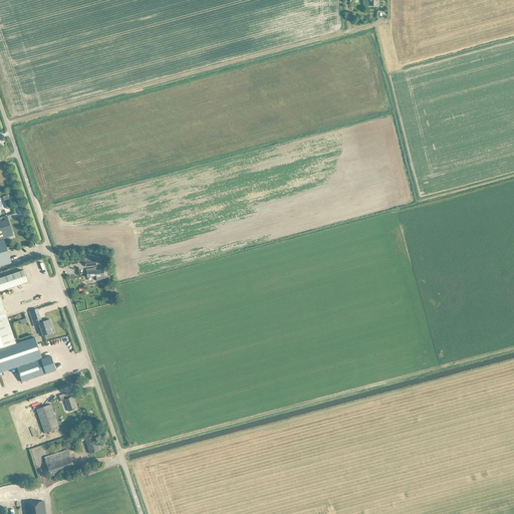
[(8,199),(1,201),(5,213),(12,211),(8,199)]
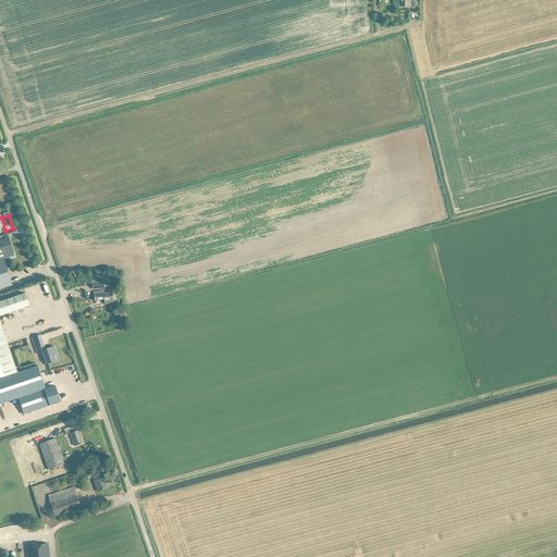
[(0,283),(11,280),(4,259),(10,257),(9,254),(13,252),(10,240),(9,240),(9,238),(8,234),(0,236),(0,283)]
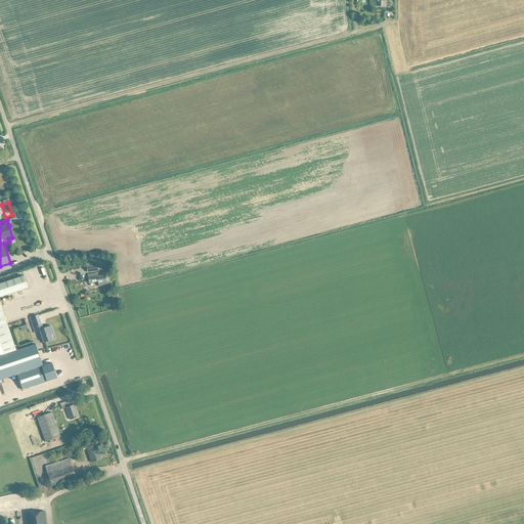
[(99,270),(98,265),(97,263),(93,264),(94,266),(87,267),(88,272),(99,270)]
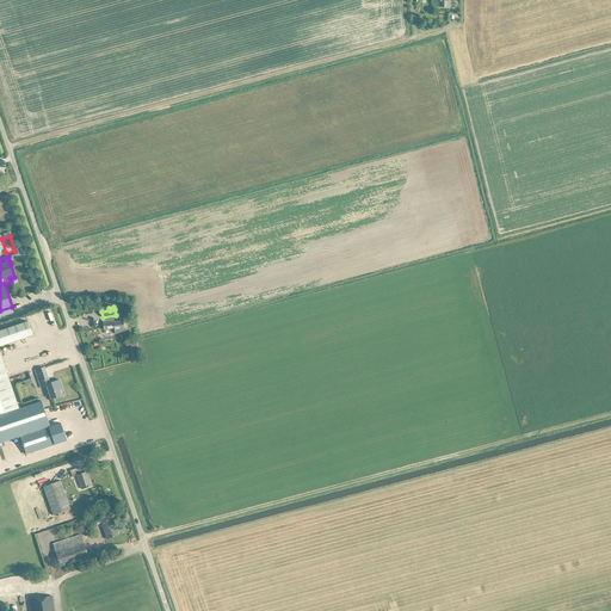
[(115,334),(121,333),(125,332),(123,321),(115,322),(113,319),(103,320),(104,329),(115,328),(115,334)]
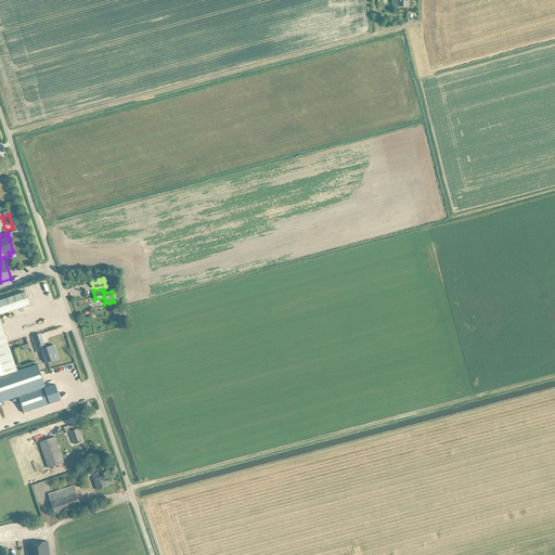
[(26,292),(21,294),(0,300),(0,402),(18,397),(24,412),(50,403),(44,388),(46,387),(38,364),(17,372),(0,320),(0,314),(29,305),(26,292)]
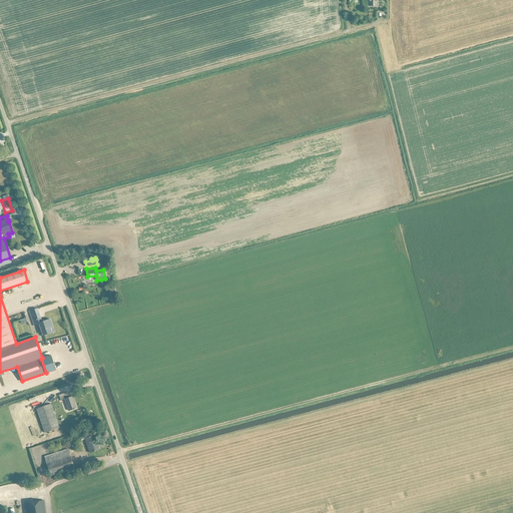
[(39,324),(43,335),(52,332),(49,324),(51,324),(50,319),(42,322),(40,318),(33,321),(35,326),(39,324)]
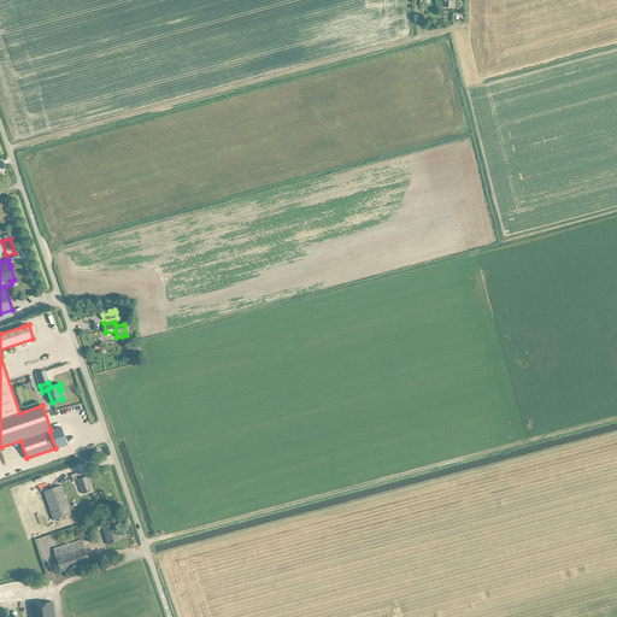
[(62,428),(50,432),(56,450),(68,445),(62,428)]
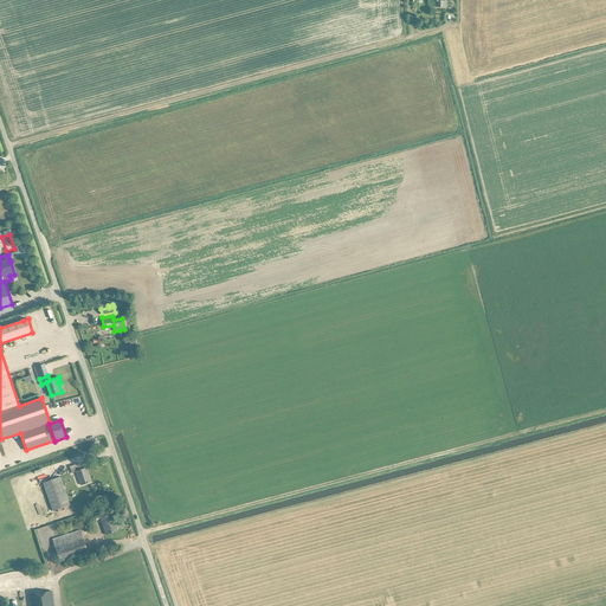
[(82,485),(85,484),(90,482),(85,469),(82,470),(79,463),(70,466),(72,474),(77,471),(82,485)]
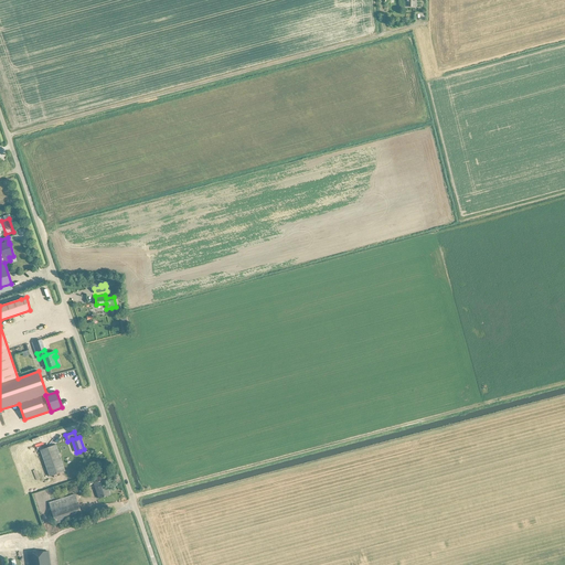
[(41,450),(50,477),(65,471),(56,445),(41,450)]
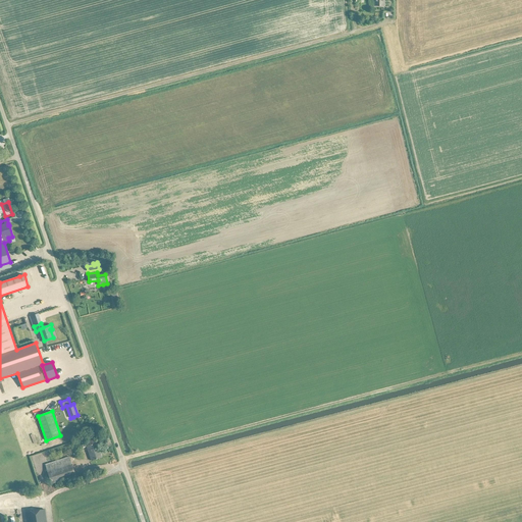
[(87,447),(90,456),(92,461),(101,458),(97,442),(87,446),(85,438),(75,441),(79,449),(87,447)]
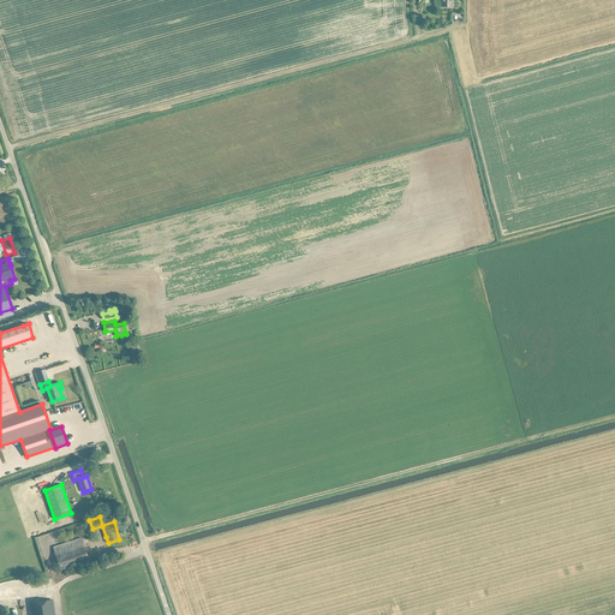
[(53,547),(58,565),(60,571),(89,561),(87,555),(82,537),(53,547)]
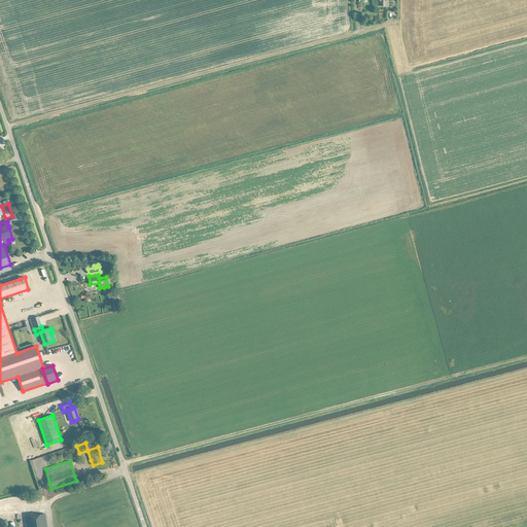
[(45,526),(44,514),(27,517),(28,526),(45,526)]
